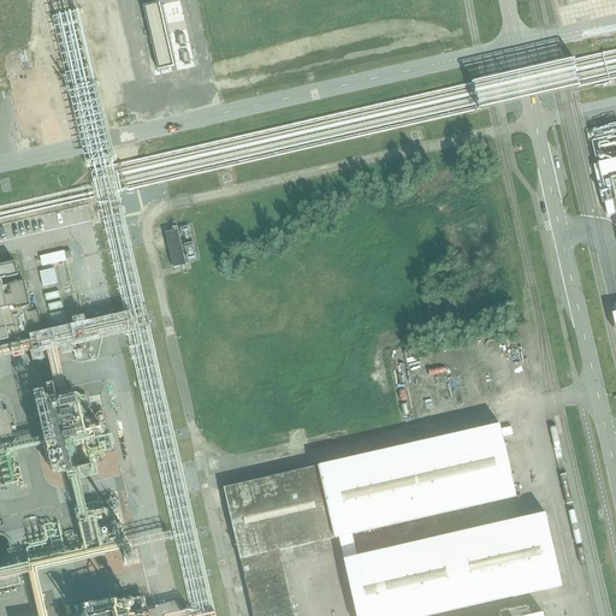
[(190,65),(177,1),(142,9),(155,72),(190,65)]
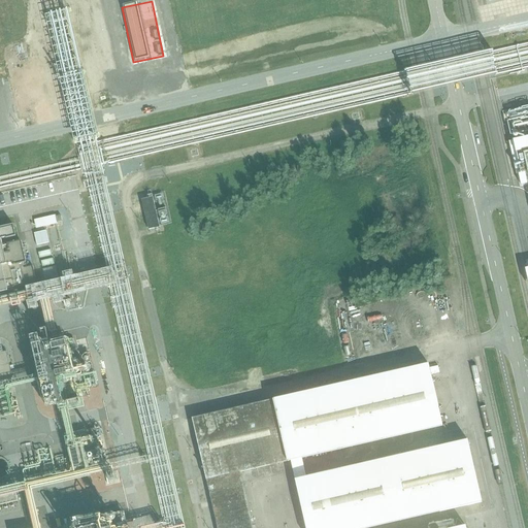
[(67,15),(45,19),(53,64),(60,63),(60,58),(73,56),(67,15)]
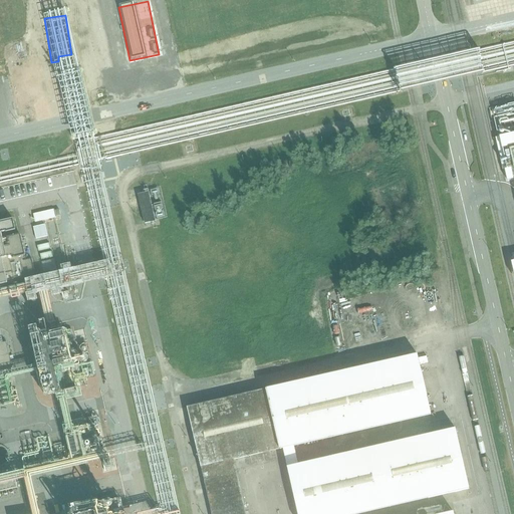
[(513,41),(79,143),(80,150),(78,151),(79,154),(76,154),(77,156),(0,173),(0,183),(82,164),(105,266),(103,267),(105,275),(145,444),(101,454),(98,441),(100,441),(100,440),(101,441),(102,440),(102,439),(101,438),(100,439),(99,438),(98,438),(96,431),(101,430),(97,417),(72,422),(67,401),(82,397),(80,389),(86,388),(84,376),(94,374),(87,342),(77,344),(73,327),(57,331),(48,290),(47,290),(46,288),(39,290),(49,333),(48,333),(48,331),(40,332),(38,324),(30,326),(39,365),(35,366),(37,372),(41,390),(42,390),(43,392),(44,393),(45,397),(56,395),(57,400),(59,399),(59,401),(60,401),(67,430),(65,430),(68,443),(55,446),(59,463),(57,464),(50,434),(19,441),(25,471),(0,476),(0,491),(17,488),(15,480),(25,478),(32,513),(39,513),(31,477),(88,464),(87,463),(146,450),(160,510),(160,513),(180,513),(99,161),(403,90),(404,93),(465,79),(483,73),(513,65),(513,41)]
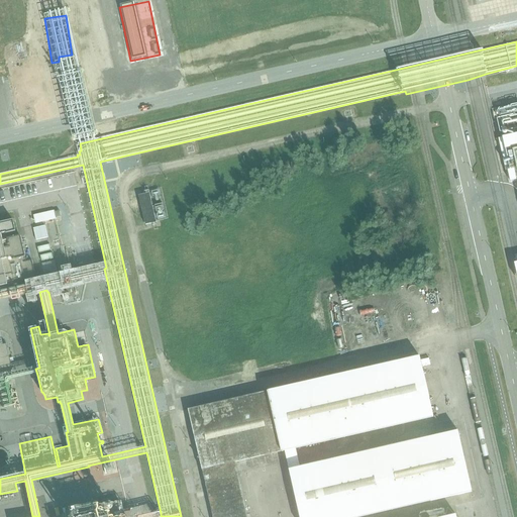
[(516,117),(516,118),(516,114),(499,118),(498,119),(502,137),(498,138),(506,172),(508,171),(511,182),(516,180),(516,117)]
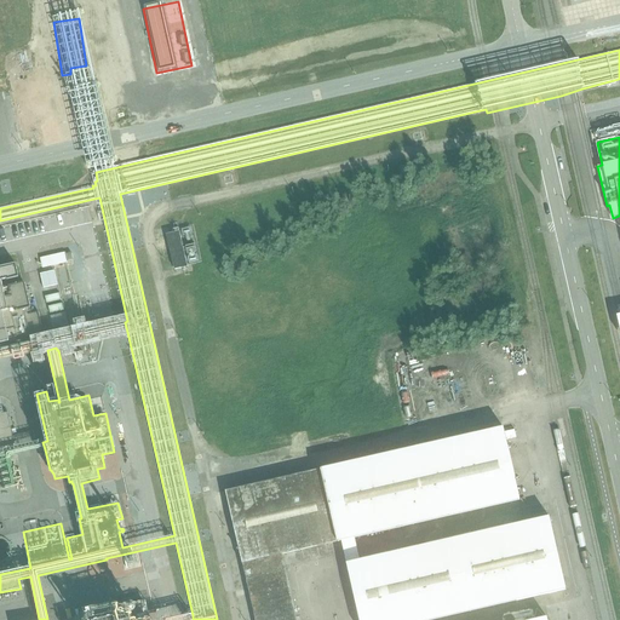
[(191,228),(182,229),(183,236),(185,235),(185,240),(187,240),(188,241),(191,240),(190,239),(191,239),(191,234),(193,234),(191,228)]
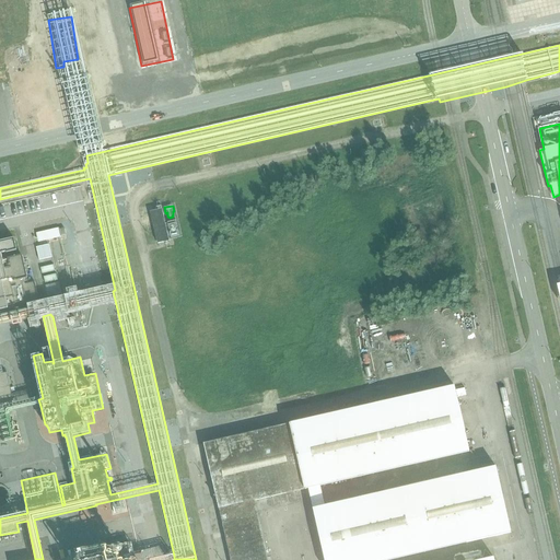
[(150,212),(158,244),(170,241),(162,209),(150,212)]
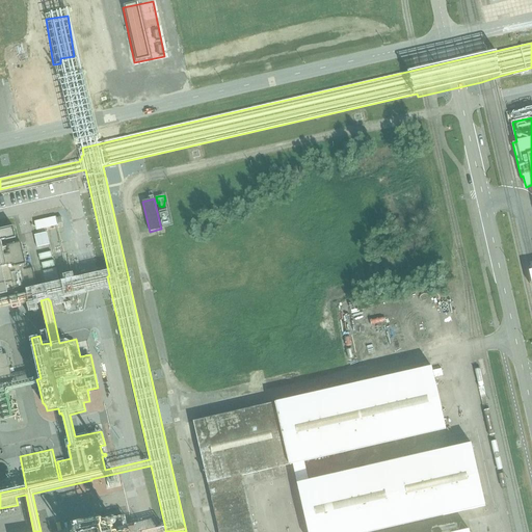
[(161,221),(162,227),(170,224),(169,218),(168,219),(167,216),(168,216),(167,211),(159,213),(161,218),(162,220),(161,221)]
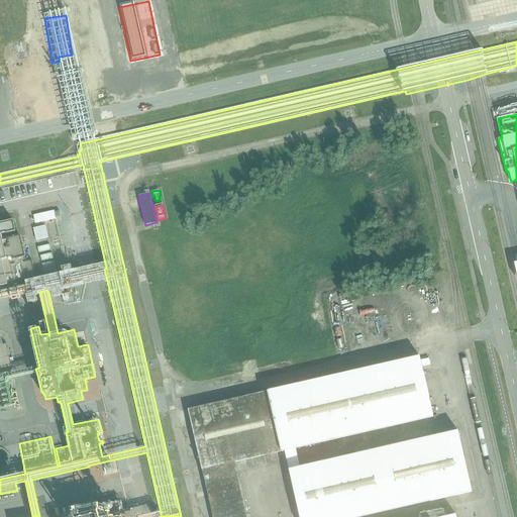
[(55,211),(33,215),(35,224),(56,219),(56,218),(61,217),(60,211),(55,212),(55,211)]
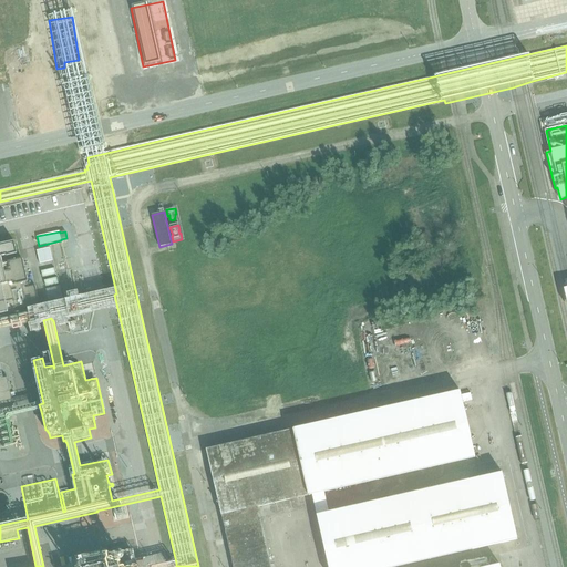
[(53,260),(50,248),(37,250),(40,264),(53,260)]
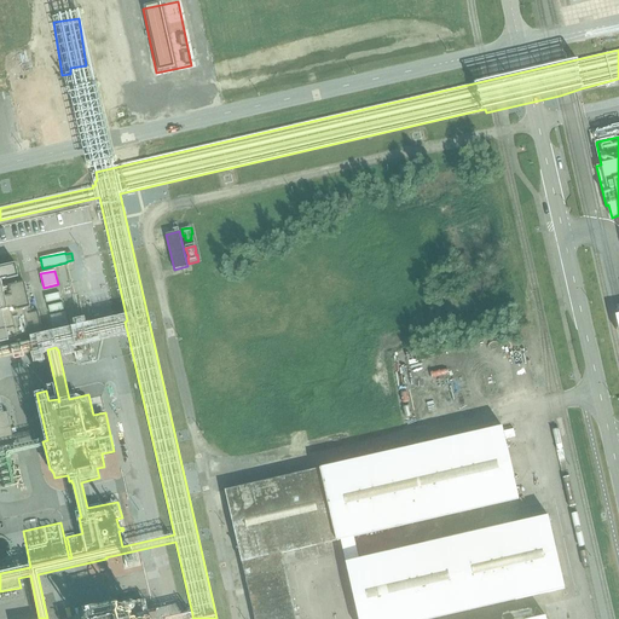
[(0,345),(24,340),(23,337),(44,334),(39,312),(32,313),(30,308),(32,307),(25,282),(19,283),(18,273),(11,276),(13,284),(3,287),(0,275),(0,345)]
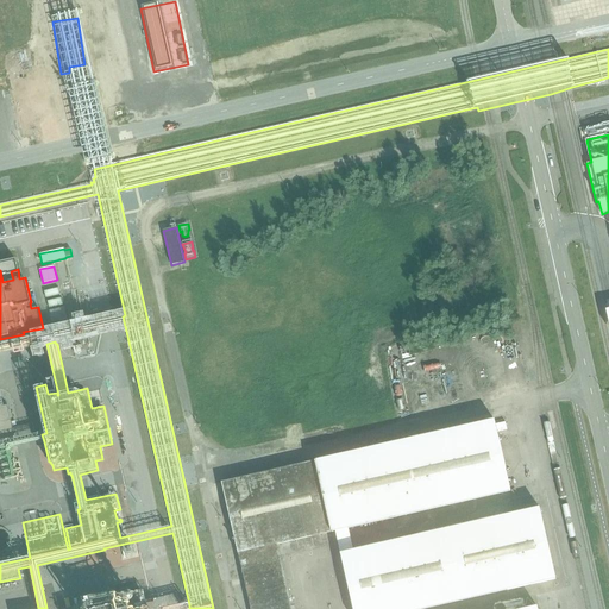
[(83,276),(76,277),(80,292),(87,289),(83,276)]
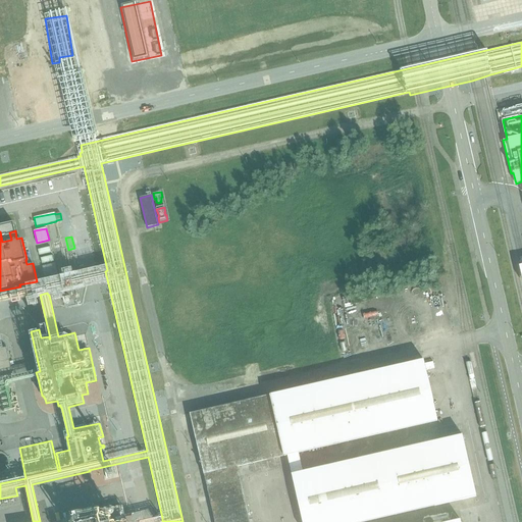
[(6,348),(3,349),(0,333),(0,303),(40,295),(47,293),(107,279),(105,271),(42,284),(42,285),(0,295),(0,521),(162,521),(162,518),(141,521),(125,521),(125,520),(122,521),(120,512),(123,511),(122,508),(108,511),(108,510),(98,512),(97,509),(76,514),(76,513),(74,513),(70,514),(71,518),(66,519),(64,520),(64,521),(0,521),(0,412),(20,408),(14,383),(38,378),(36,372),(0,379),(0,347),(0,349),(0,377),(12,374),(6,348)]
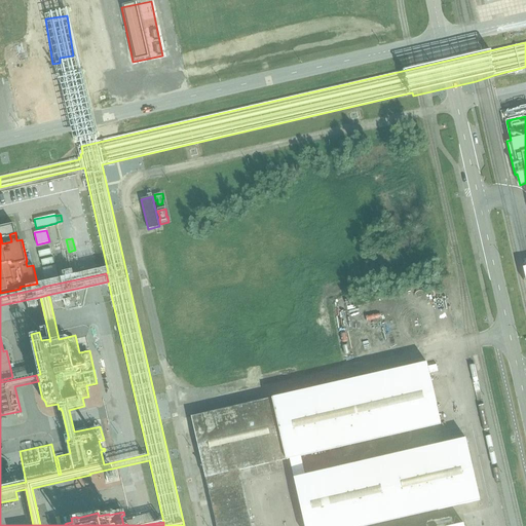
[(427,367),(426,363),(192,417),(219,525),(251,525),(239,471),(290,459),(294,478),(292,479),(303,525),(464,525),(464,524),(454,525),(370,525),(480,500),(465,439),(305,475),(301,456),(442,424),(429,373),(439,371),(438,365),(427,367)]
